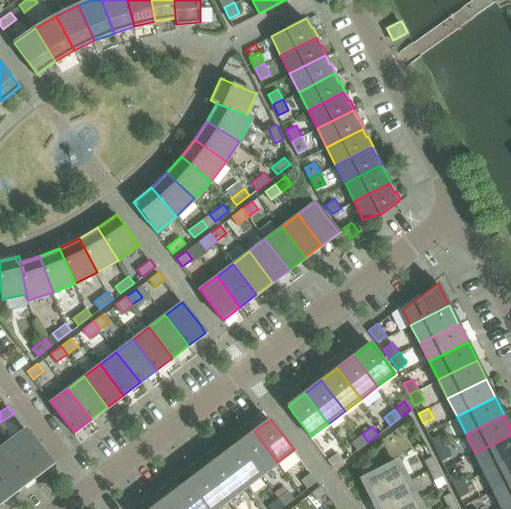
[(47,457),(26,429),(25,429),(9,441),(35,476),(52,464),(47,457)]
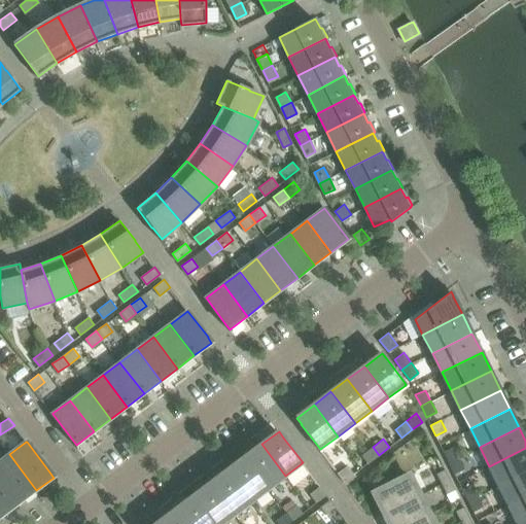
[(285,476),(261,444),(244,457),(269,488),(285,476)]
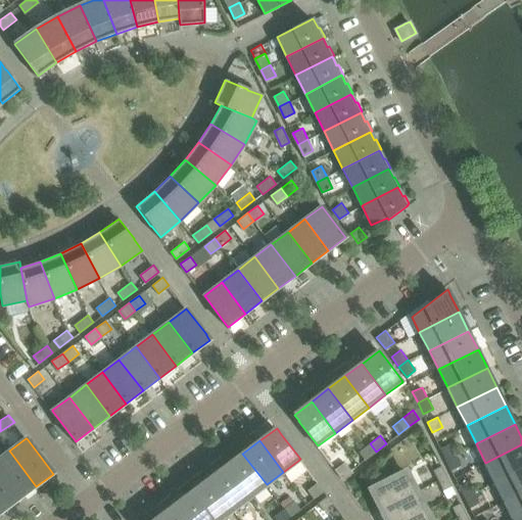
[(456,454),(449,442),(440,447),(445,459),(456,454)]
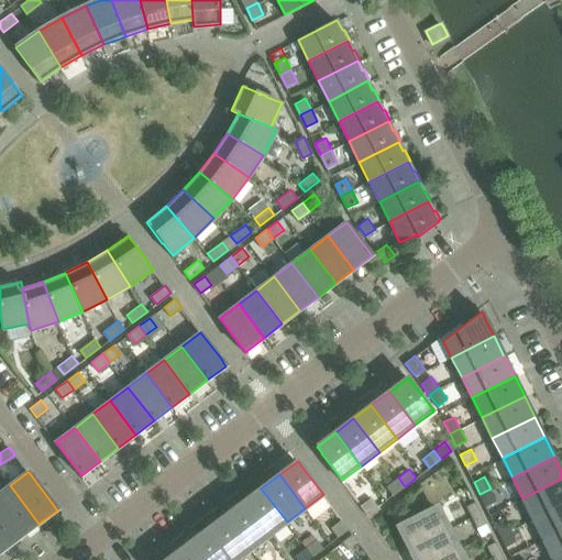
[(405,486),(398,478),(387,486),(394,495),(405,486)]
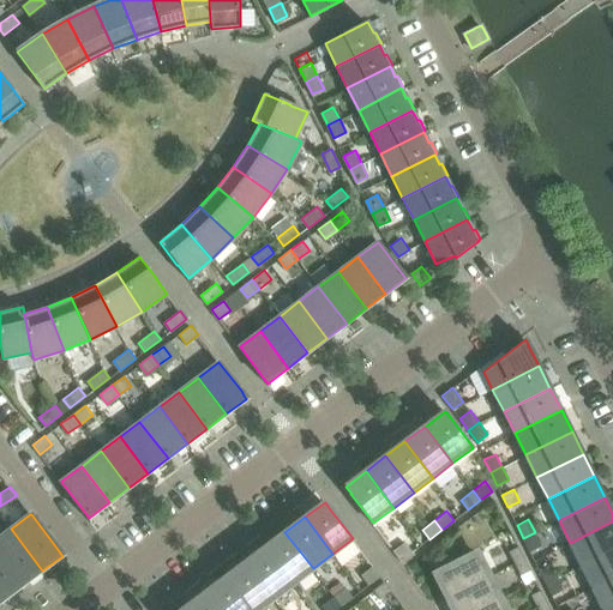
[(581,565),(612,549),(612,521),(570,543),(581,565)]
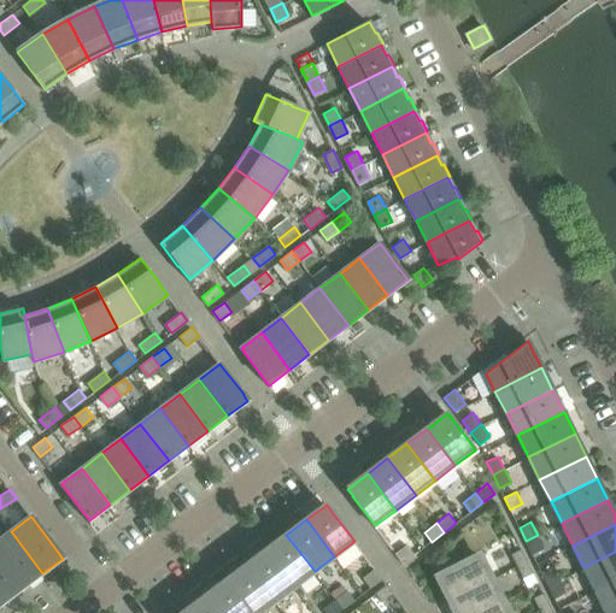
[(42,573),(11,531),(0,538),(0,559),(23,589),(42,573)]
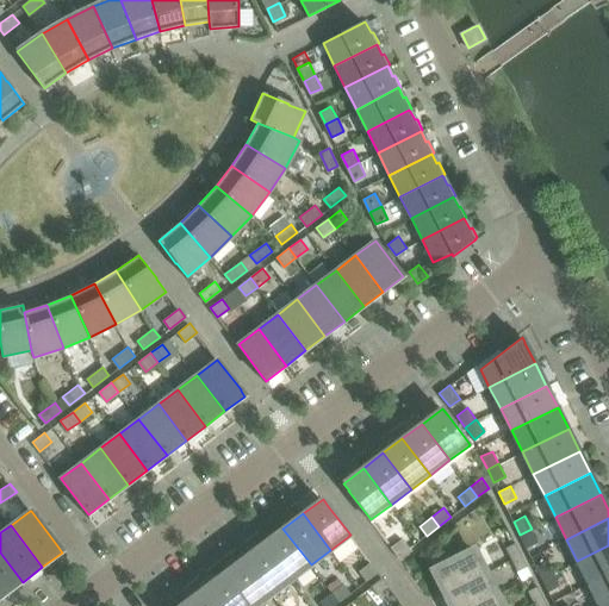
[(311,564),(283,529),(263,543),(292,580),(311,564)]
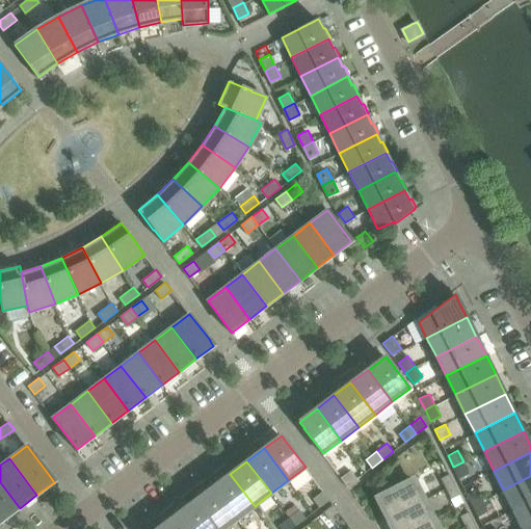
[(469,473),(463,461),(453,467),(458,478),(469,473)]
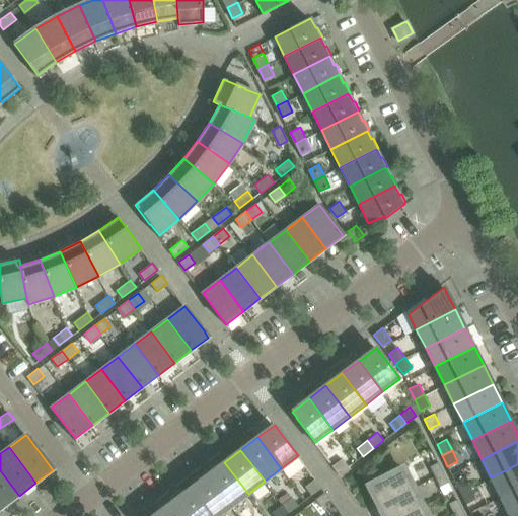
[(349,466),(342,458),(333,465),(339,473),(349,466)]
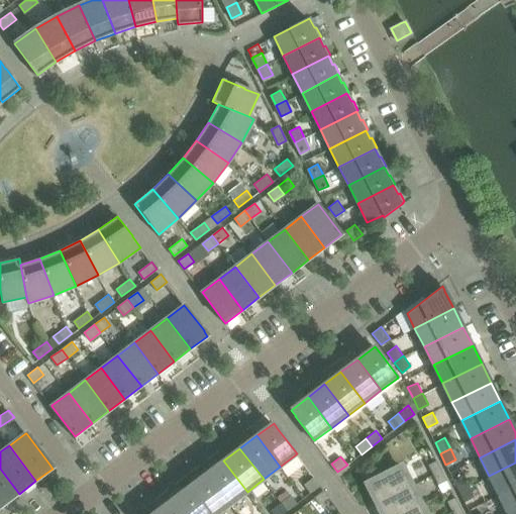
[(441,470),(436,459),(428,464),(433,474),(441,470)]
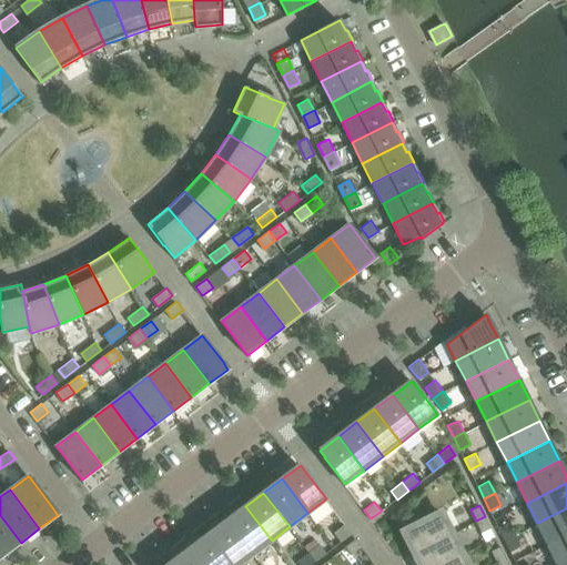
[(272,541),(245,506),(228,520),(253,554),(272,541)]
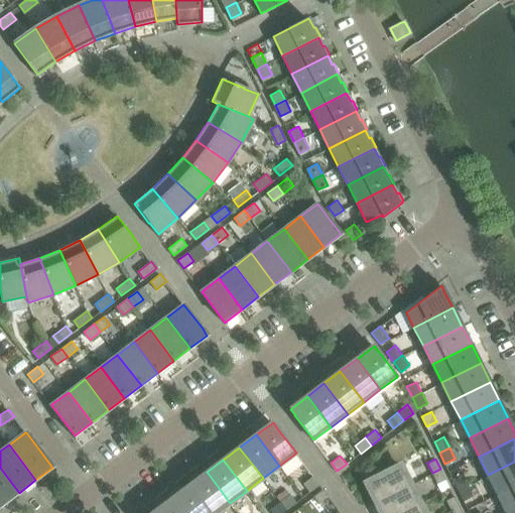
[(497,493),(514,484),(514,462),(488,475),(497,493)]
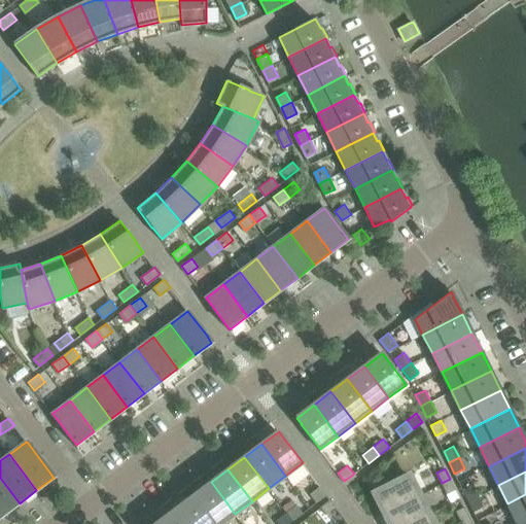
[(419,493),(410,475),(374,493),(383,512),(419,493)]
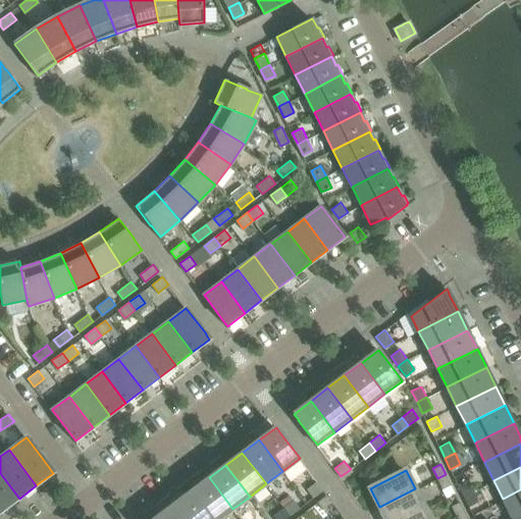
[(19,499),(0,473),(0,508),(2,511),(19,499)]
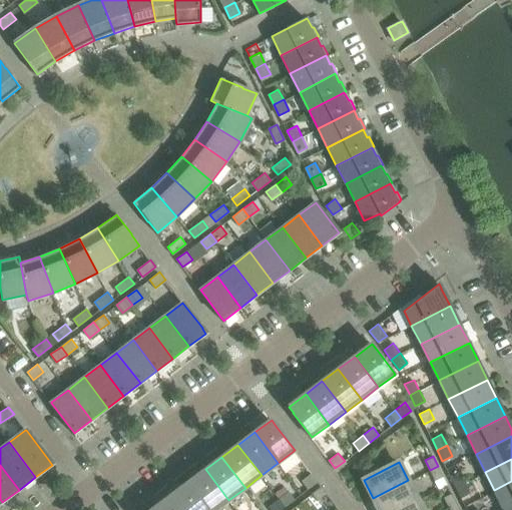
[(443,476),(438,466),(430,470),(435,480),(443,476)]
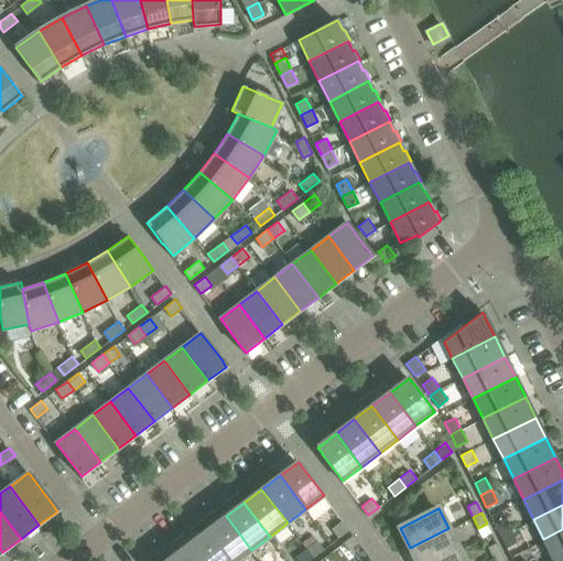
[(236,560),(251,550),(226,516),(207,530),(230,560),(236,560)]
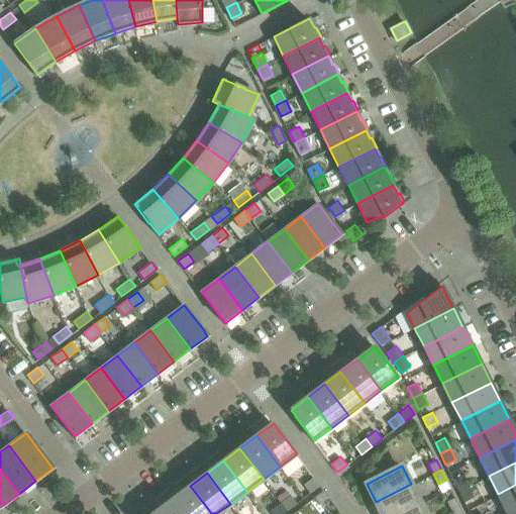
[(469,486),(463,475),(453,480),(458,491),(469,486)]
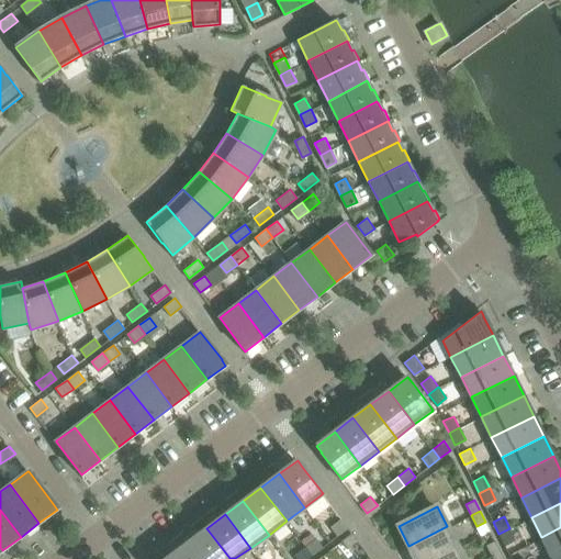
[(348,527),(341,518),(331,526),(337,535),(348,527)]
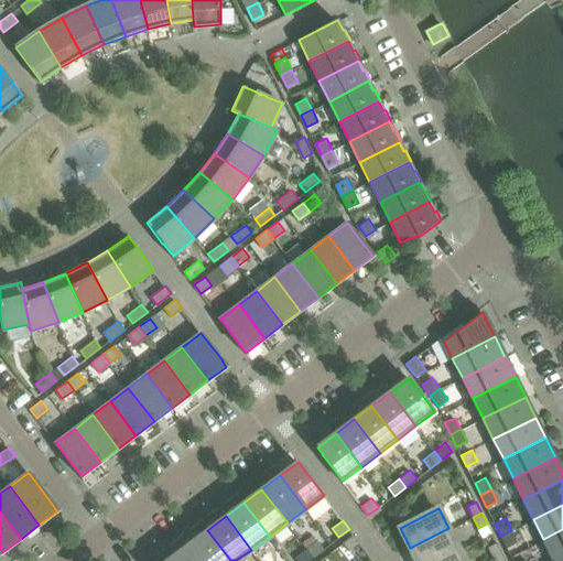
[(434,560),(458,549),(448,528),(410,548),(417,560),(434,560)]
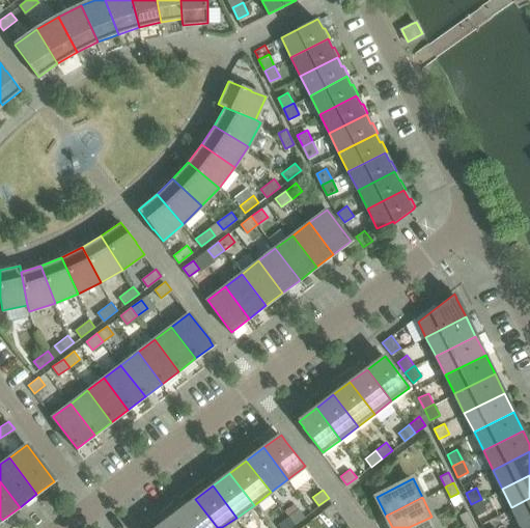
[(521,526),(529,522),(529,498),(511,507),(521,526)]
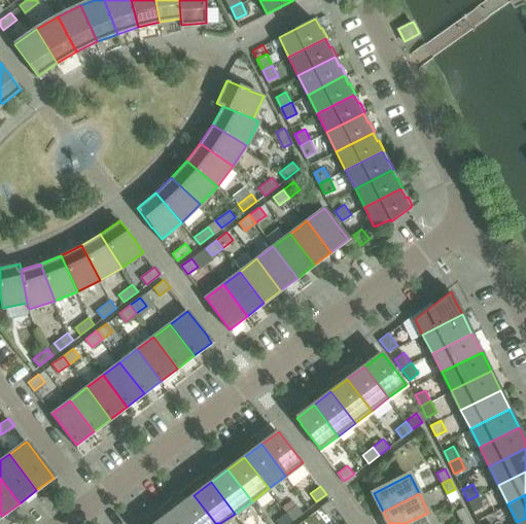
[(215,523),(194,495),(177,508),(188,523),(215,523)]
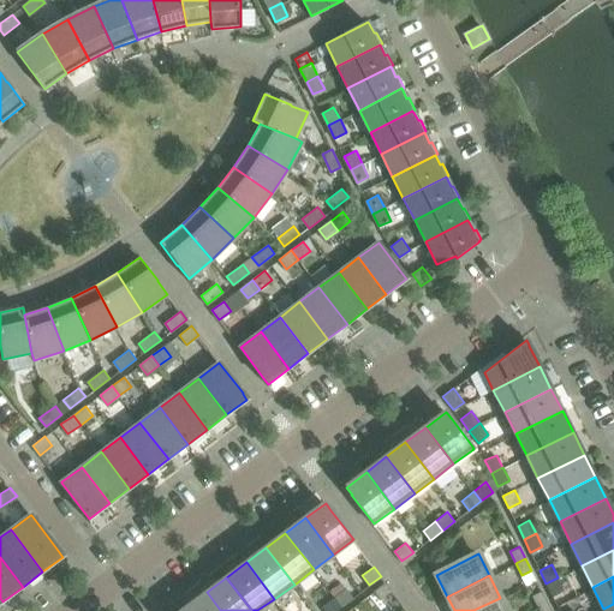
[(565,591),(558,577),(546,583),(553,597),(565,591)]
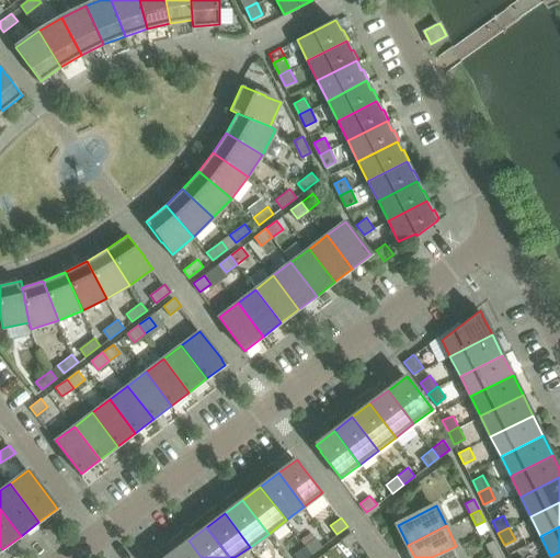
[(357,539),(352,532),(341,539),(347,547),(357,539)]
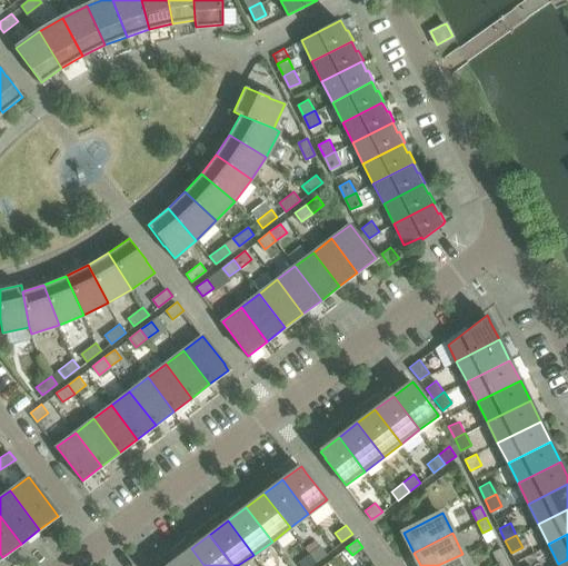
[(327,554),(320,545),(309,553),(316,562),(327,554)]
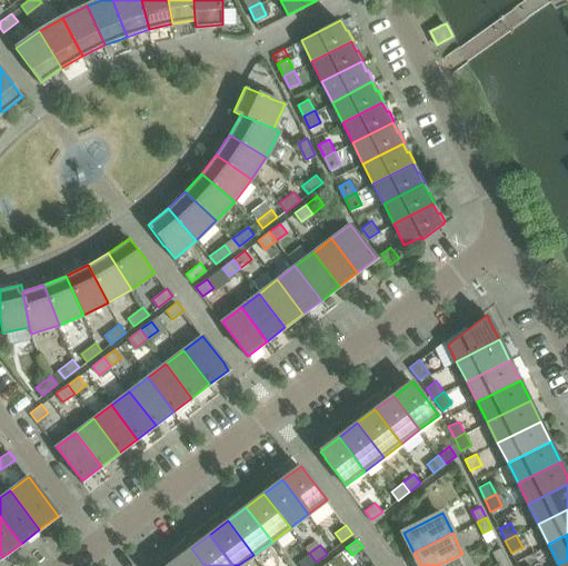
[(507,557),(501,547),(491,552),(497,563),(507,557)]
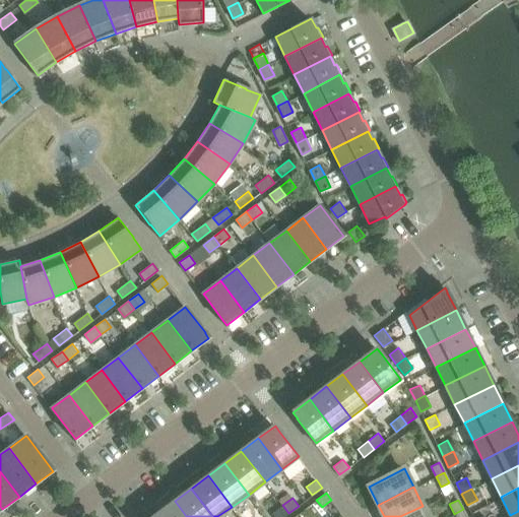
[(186,516),(175,501),(157,514),(159,516),(186,516)]
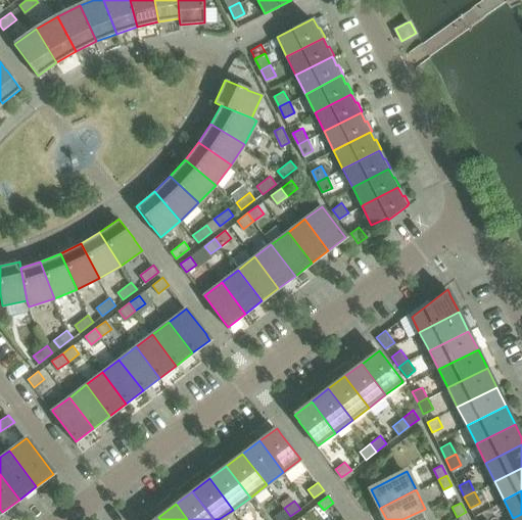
[(285,519),(290,516),(284,508),(274,516),(276,519),(285,519)]
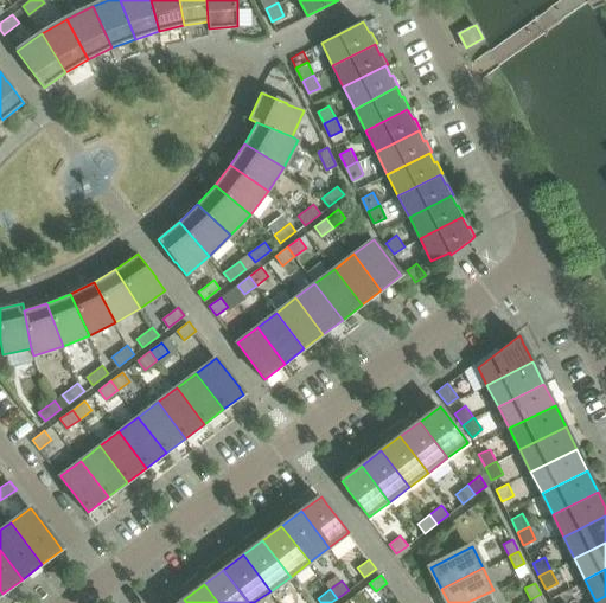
[(499,602),(493,590),(467,602),(499,602)]
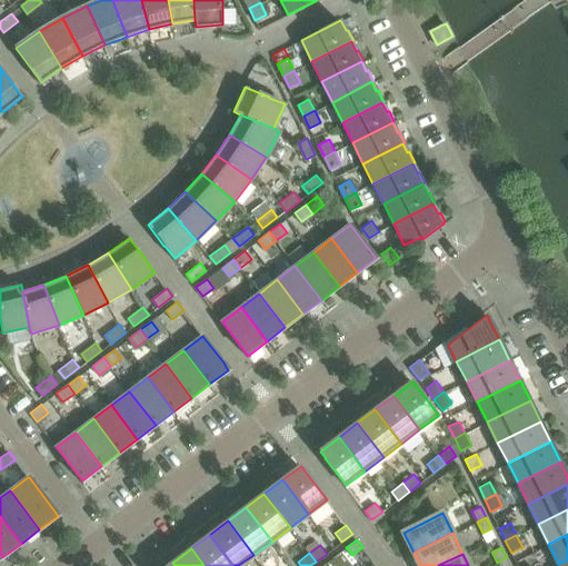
All buildings are outlined.
